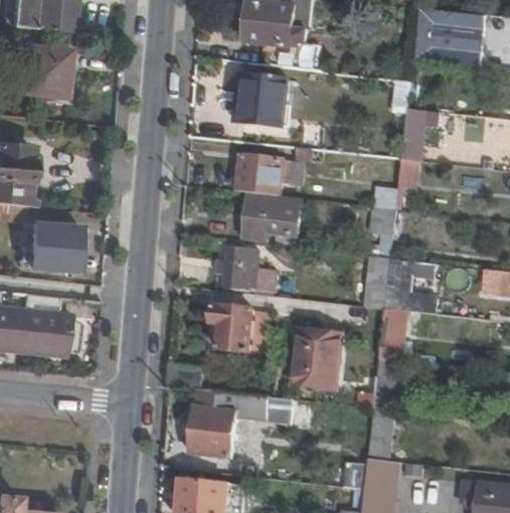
[(13,0),(10,23),(67,30),(71,0),(13,0)]
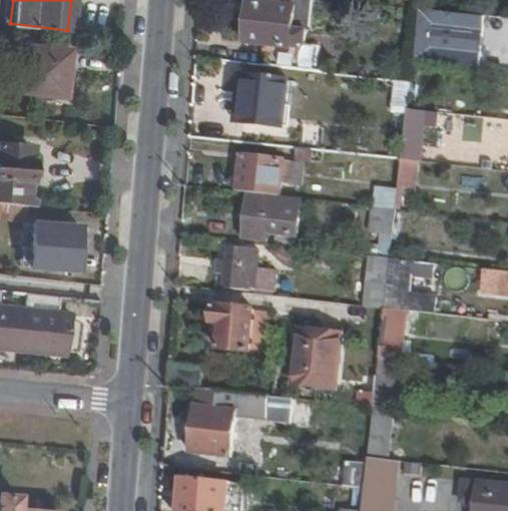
[(263,65),(316,71),(318,47),(305,46),(311,0),(284,0),(284,6),(248,1),(242,43),(265,45),(263,65)]
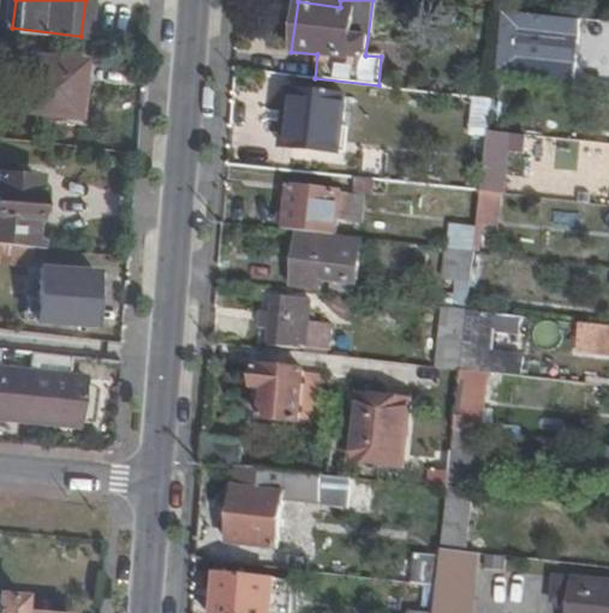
[(579,39),(580,19),(499,10),(493,70),(521,72),(526,34),(579,39)]
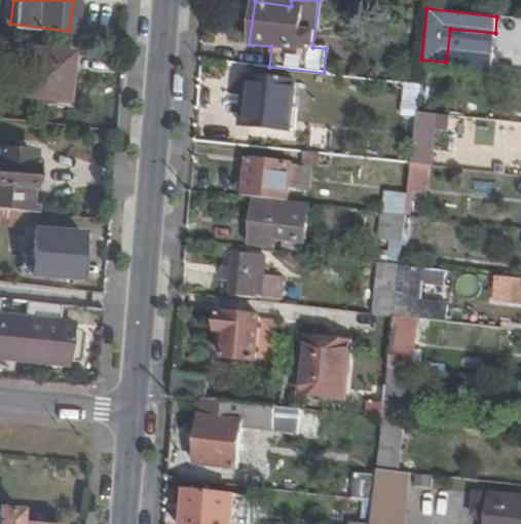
[(66,47),(19,42),(12,91),(60,98),(66,47)]
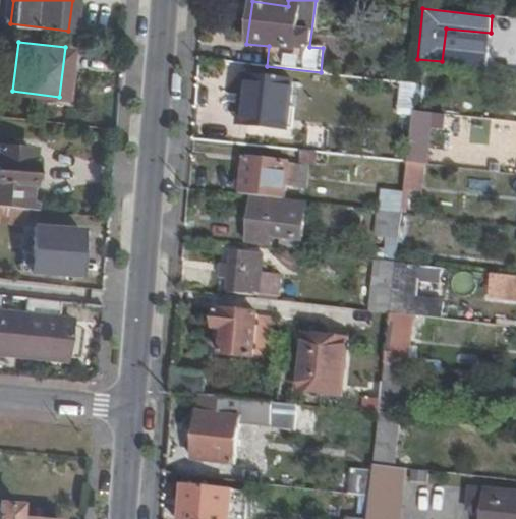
[(249,97),(246,124),(285,128),(289,81),(242,77),(241,96),(249,97)]
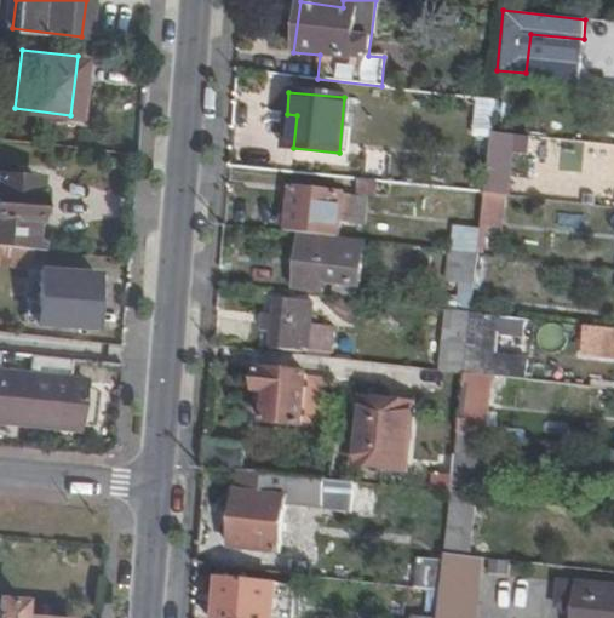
[(474,126),(491,127),(493,99),(477,98),(474,126)]
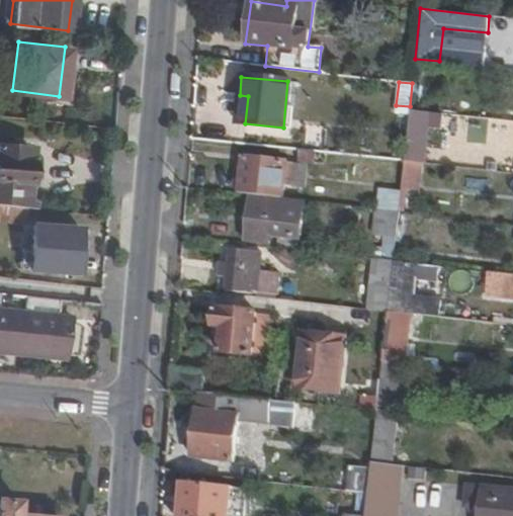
[(237,122),(245,123),(248,96),(240,95),(237,122)]
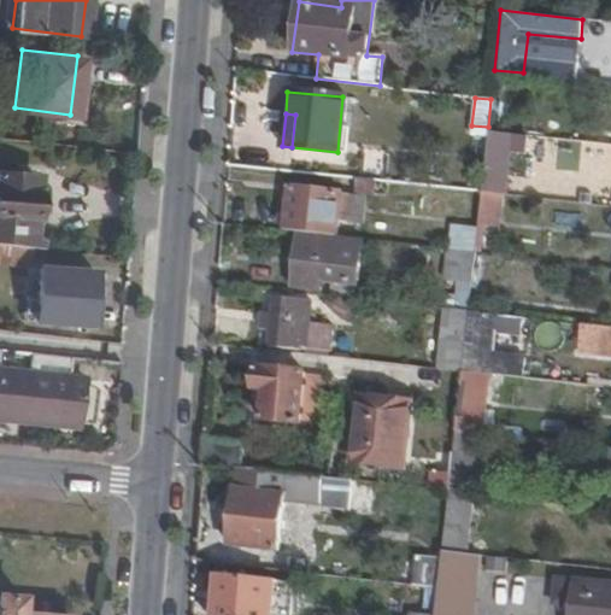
[(481,191),(503,193),(507,132),(487,129),(481,191)]
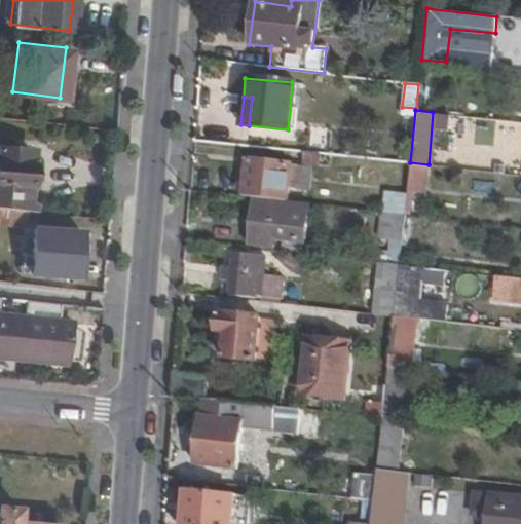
[(0,207),(23,209),(25,182),(30,181),(31,161),(26,161),(28,147),(0,144),(0,207)]
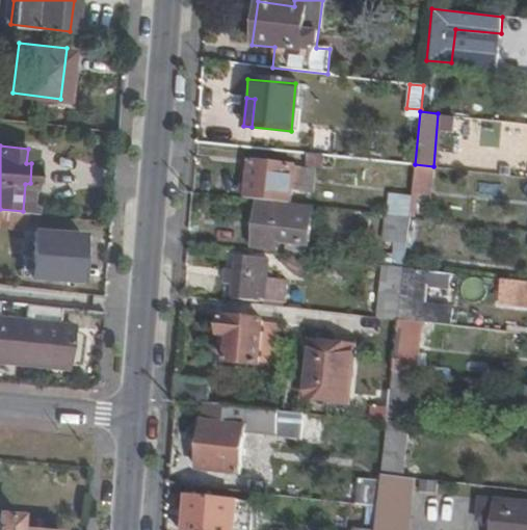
[(291,151),(289,163),(297,164),(298,162),(298,151),(291,151)]
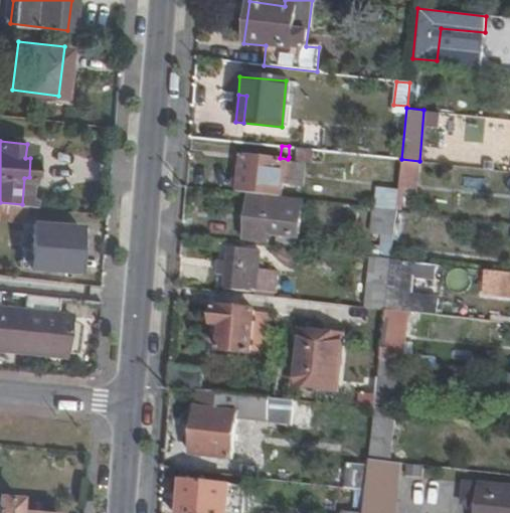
[(305,148),(289,146),(289,157),(304,158),(305,148)]
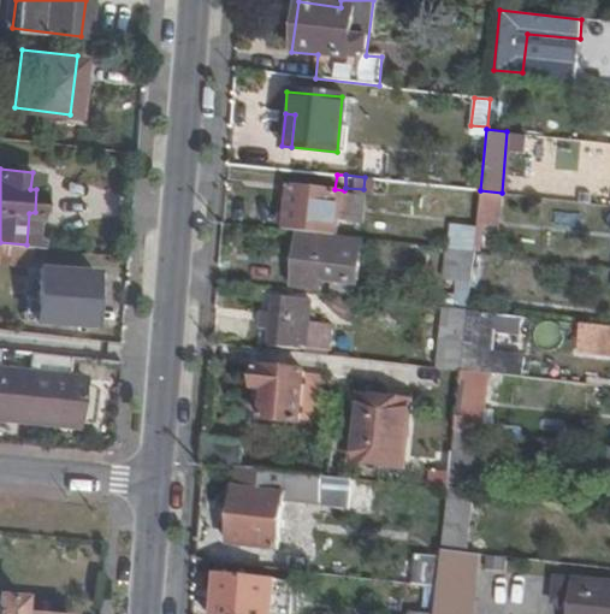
[(289,184),(285,228),(292,229),(335,234),(336,218),(342,218),(344,190),(335,189),(289,184)]
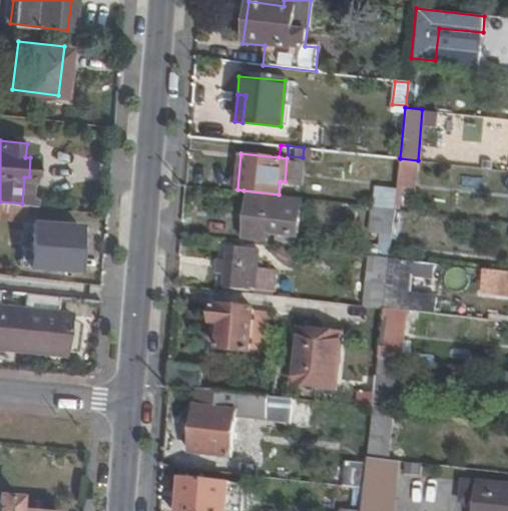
[(397,184),(397,185),(416,187),(418,160),(400,158),(397,184)]
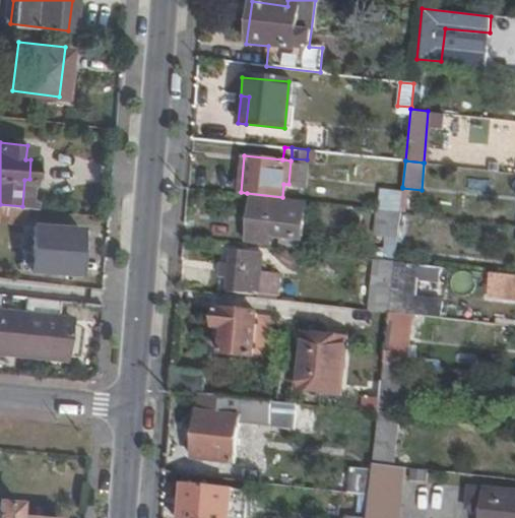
[(374,207),(399,210),(402,188),(377,185),(374,207)]
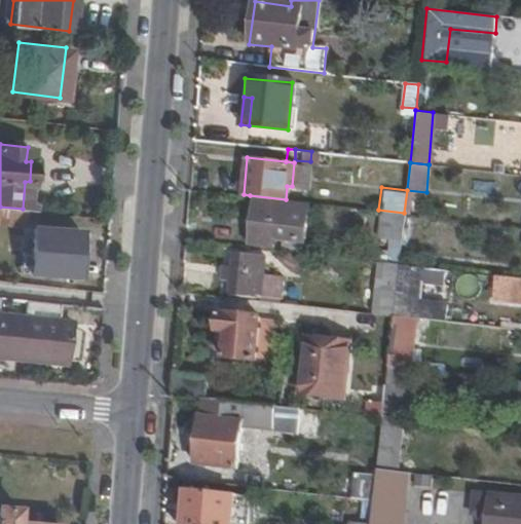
[(286,199),(250,195),(246,240),(269,242),(269,237),(301,239),(305,201),(286,199)]
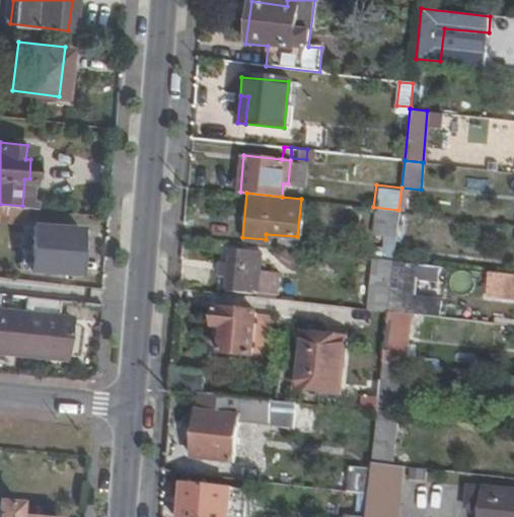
[(20,222),(22,206),(0,204),(0,215),(3,216),(2,220),(20,222)]
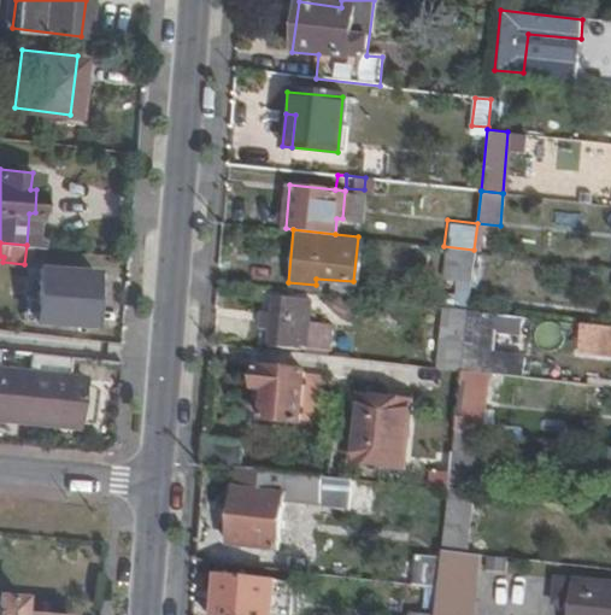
[(440,273),(470,276),(473,256),(474,250),(444,246),(440,273)]
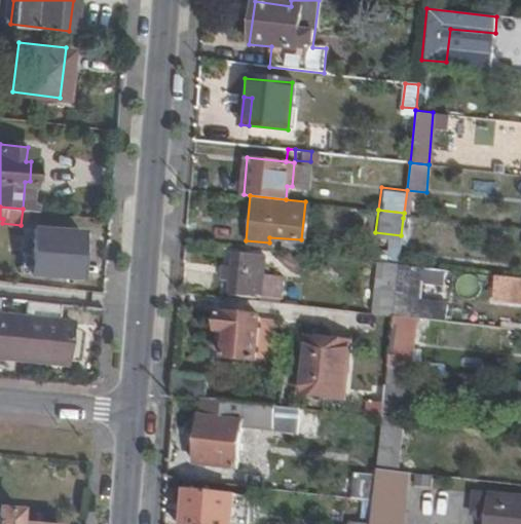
[(75,230),(30,225),(27,272),(71,276),(75,230)]
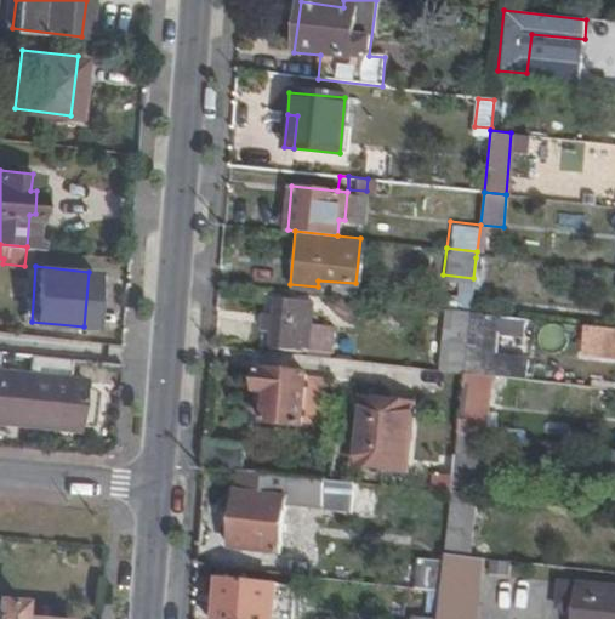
[(272,295),(271,313),(262,312),(261,325),(269,327),(268,344),(303,346),(307,297),(272,295)]
